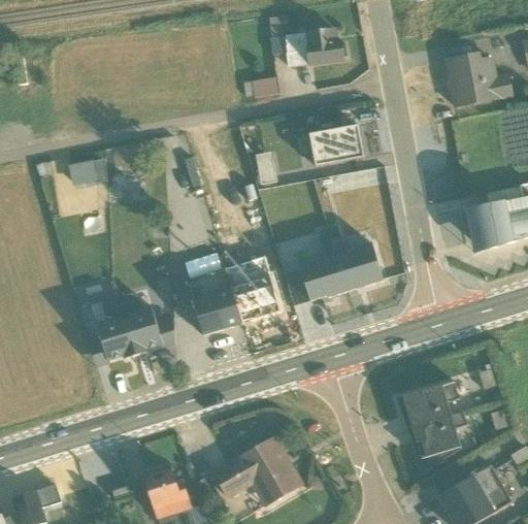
[(281,14),(267,17),(273,54),(286,52),(289,65),(343,58),(342,56),(347,55),(344,41),(341,41),(340,39),(335,40),(334,28),(284,34),(281,14)]
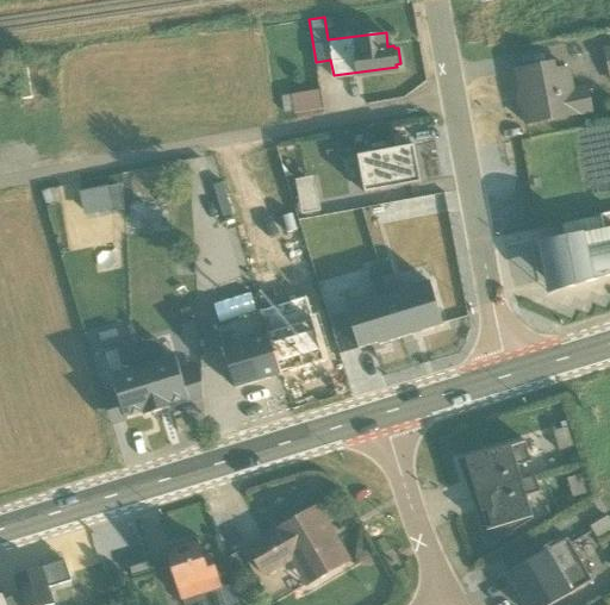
[(514,67),(524,122),(570,113),(592,108),(586,82),(573,85),(568,62),(556,64),(555,58),(514,67)]
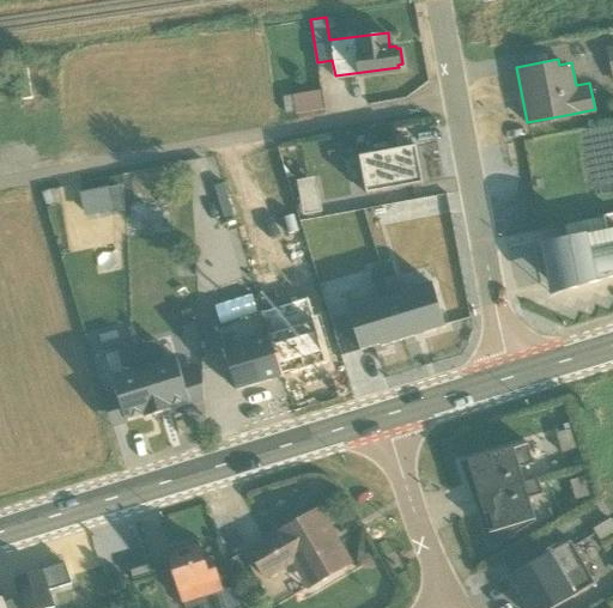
[(325,108),(321,87),(283,92),(285,109),(295,108),(295,111),(325,108)]
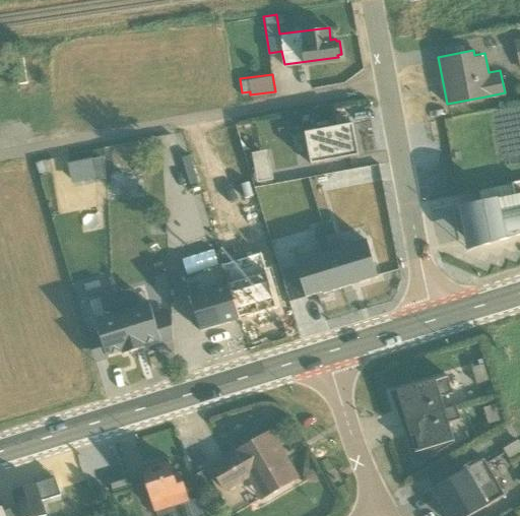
[(310,163),(359,153),(352,122),(304,130),(310,163)]
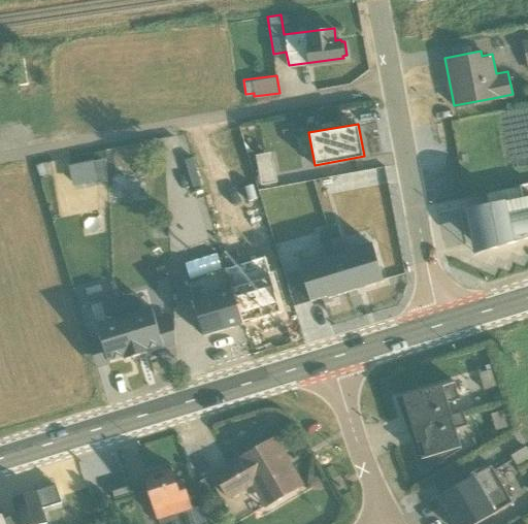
[(101,158),(69,164),(73,184),(103,177),(101,158)]
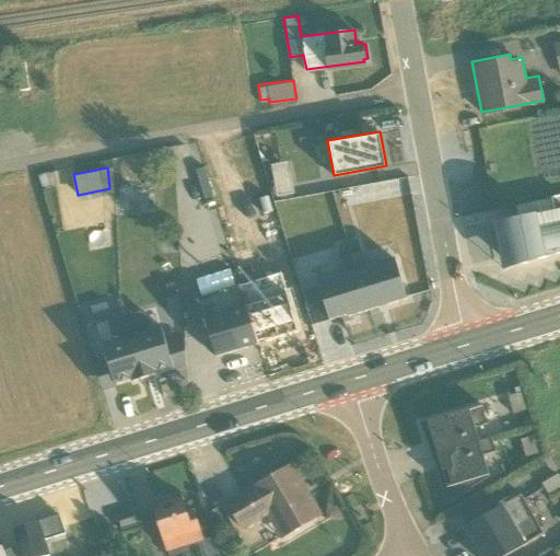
[(553,208),(493,221),(502,268),(559,248),(559,193),(550,196),(553,208)]
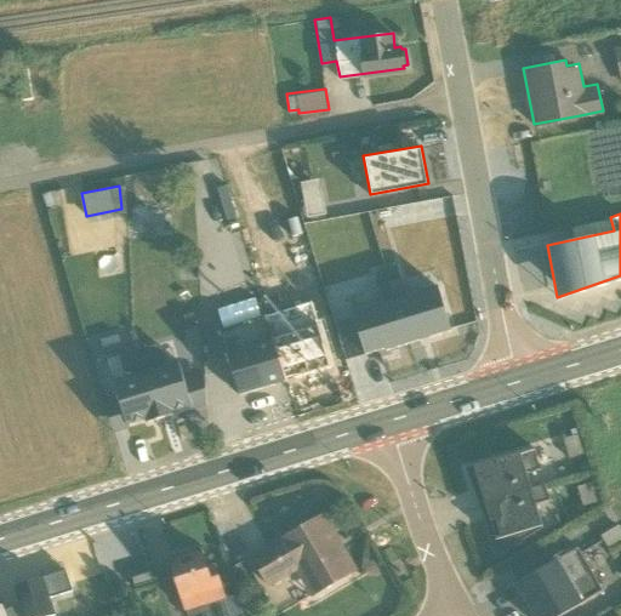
[(388,300),(402,343),(450,329),(437,285),(388,300)]
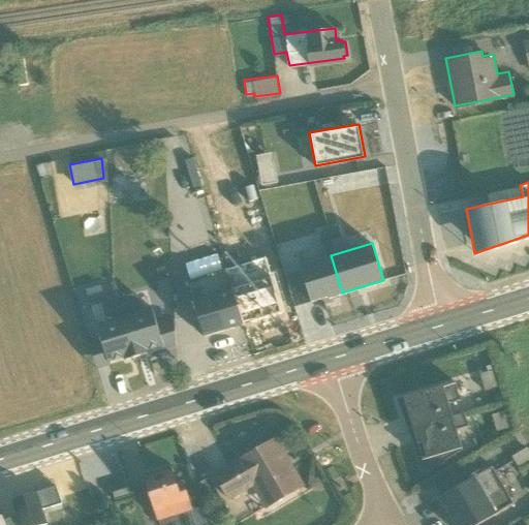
[(265,255),(226,268),(243,322),(281,311),(265,255)]
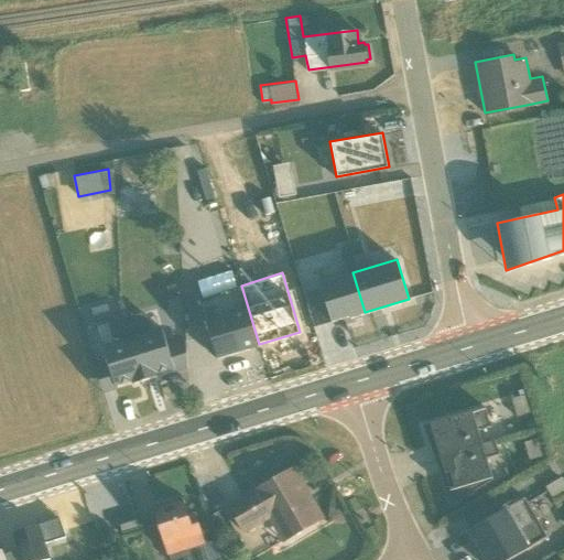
[(365,312),(353,272),(320,282),(331,320),(349,314),(349,316),(365,312)]
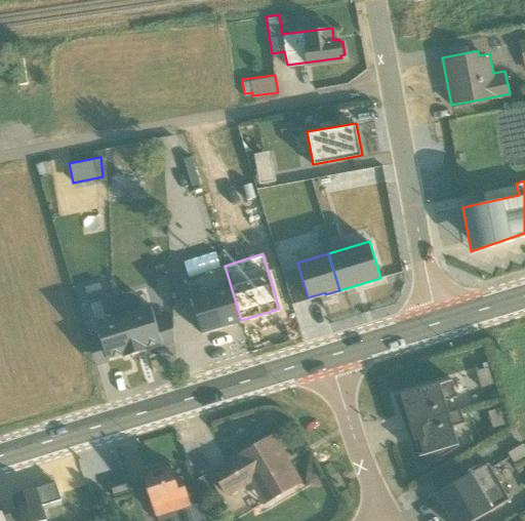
[(202,332),(241,320),(225,266),(186,277),(202,332)]
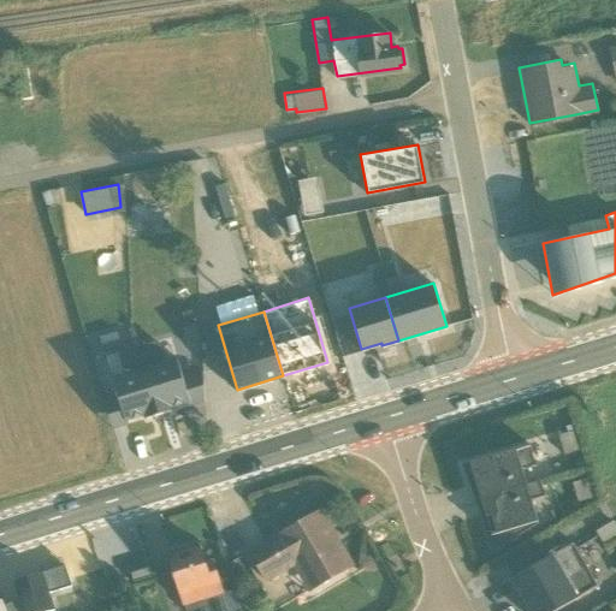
[(158,338),(137,345),(158,413),(170,409),(170,405),(188,401),(189,404),(203,399),(202,369),(182,377),(176,356),(164,360),(158,338)]
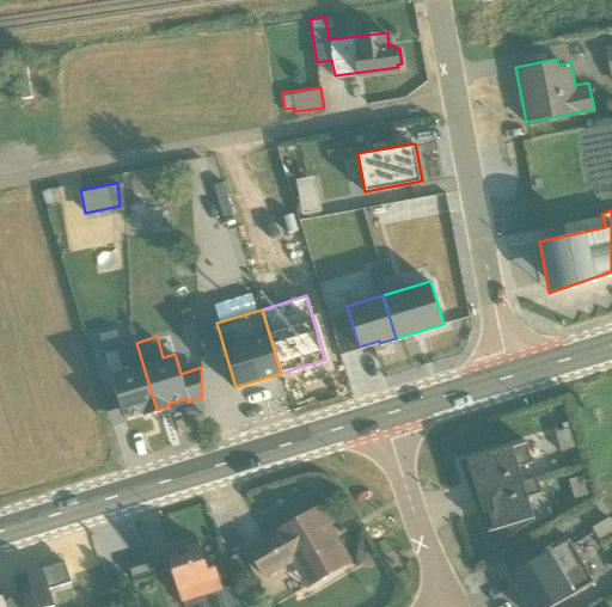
[(127,416),(144,410),(145,414),(157,410),(136,343),(117,348),(124,369),(111,373),(117,392),(103,397),(111,424),(127,420),(127,416)]
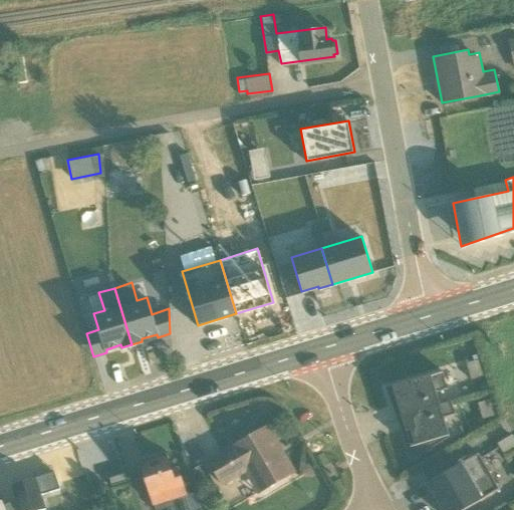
[(476,357),(465,361),(470,378),(482,373),(476,357)]
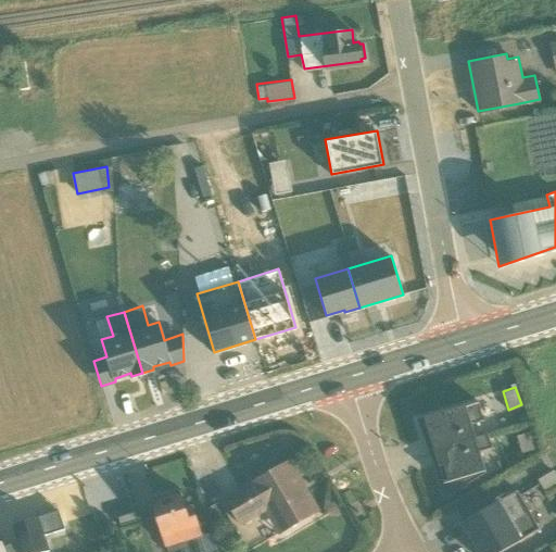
[(417,419),(429,453),(489,430),(478,399),(417,419)]
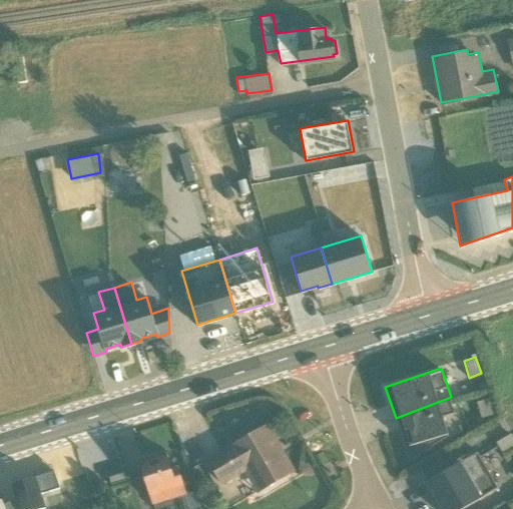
[(462,427),(451,397),(396,418),(409,457),(462,427)]
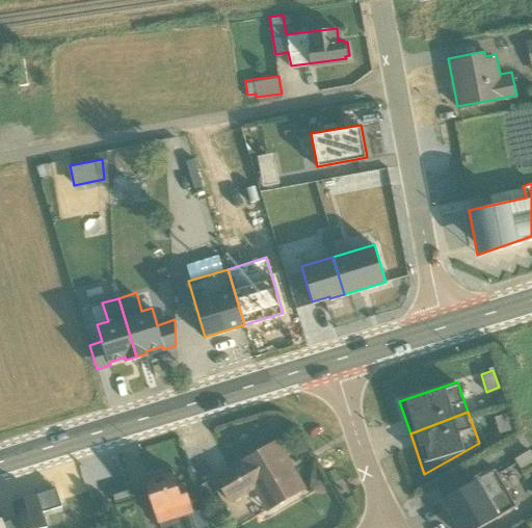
[(507,413),(495,417),(500,431),(511,427),(507,413)]
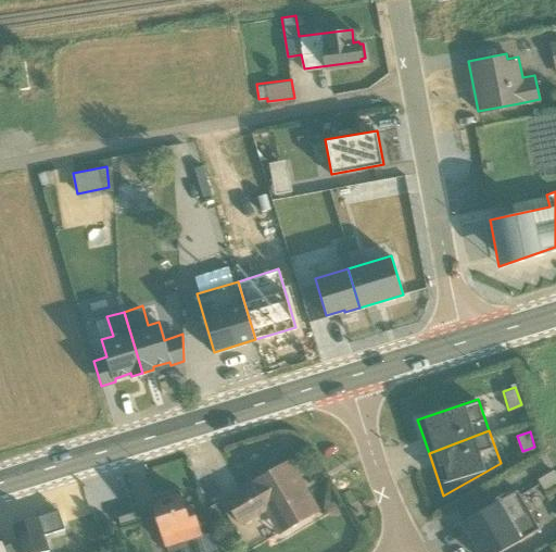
[(317,510),(288,460),(225,494),(241,524),(264,511),(277,532),(317,510)]
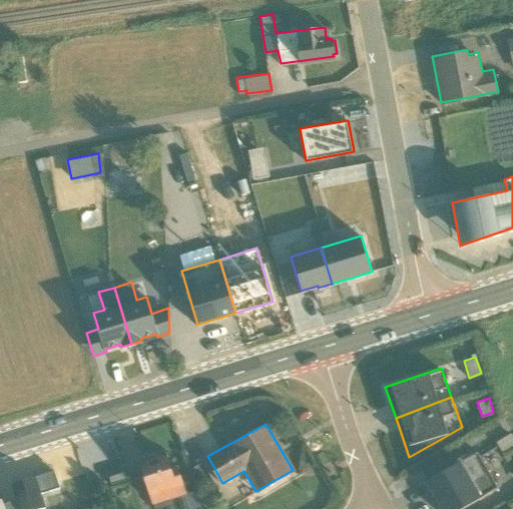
[(512,437),(510,432),(496,440),(503,451),(512,444),(512,437)]
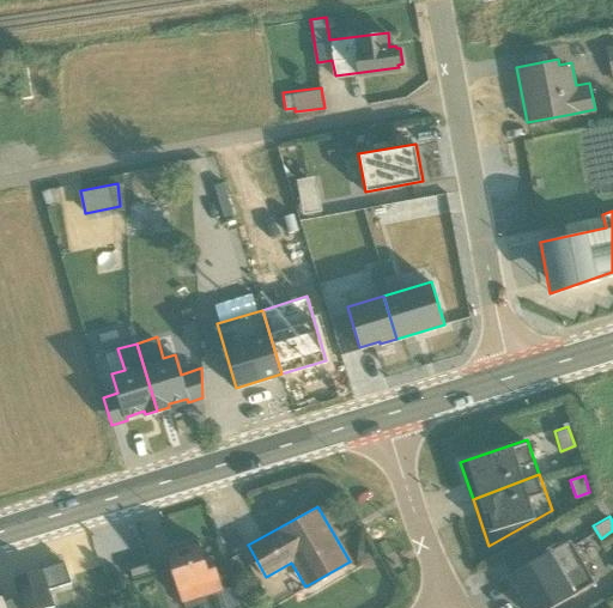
[(570,537),(507,575),(527,607),(550,607),(596,581),(570,537)]
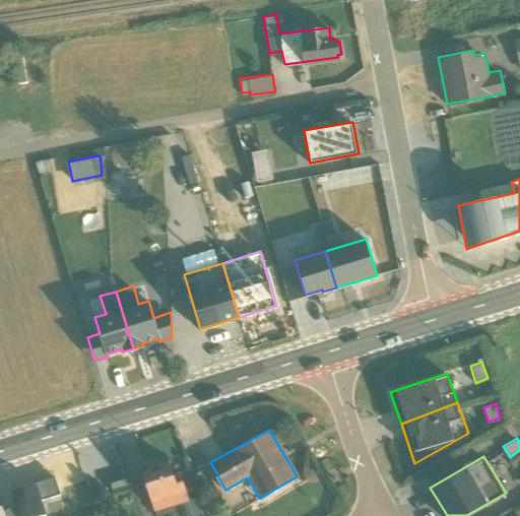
[(171,511),(172,515),(203,515),(203,513),(193,515),(179,470),(171,473),(167,459),(142,466),(157,515),(171,511)]
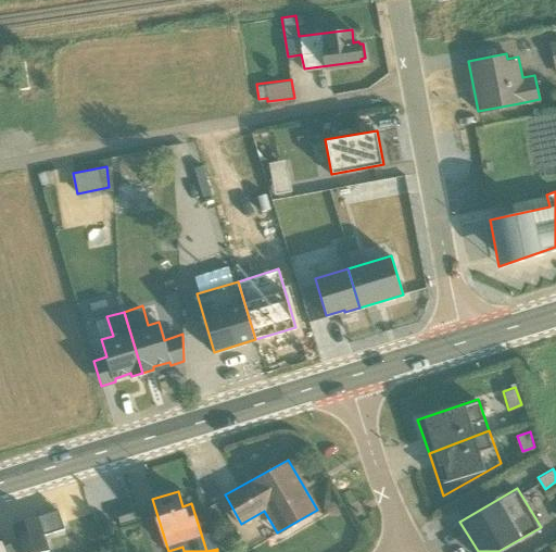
[(59,509),(13,523),(17,539),(3,544),(5,551),(39,551),(50,549),(49,544),(68,539),(59,509)]
